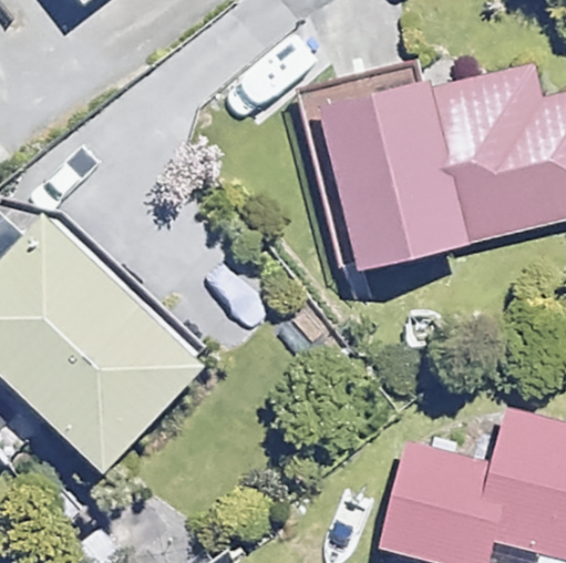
[(565,99),(544,104),(538,80),(438,102),(432,79),(319,104),(357,270),(565,222),(565,99)]
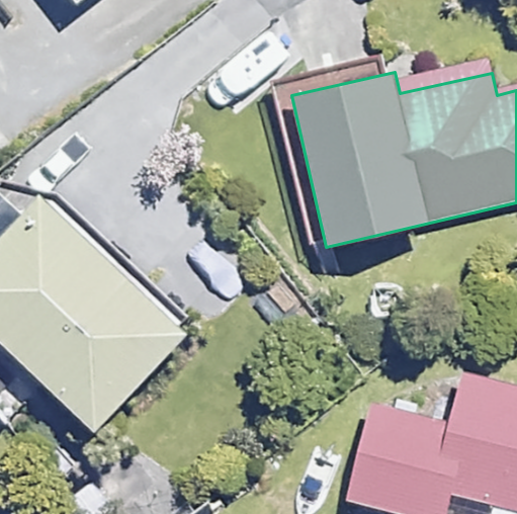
[(189,332),(48,197),(0,248),(0,333),(99,427),(189,332)]
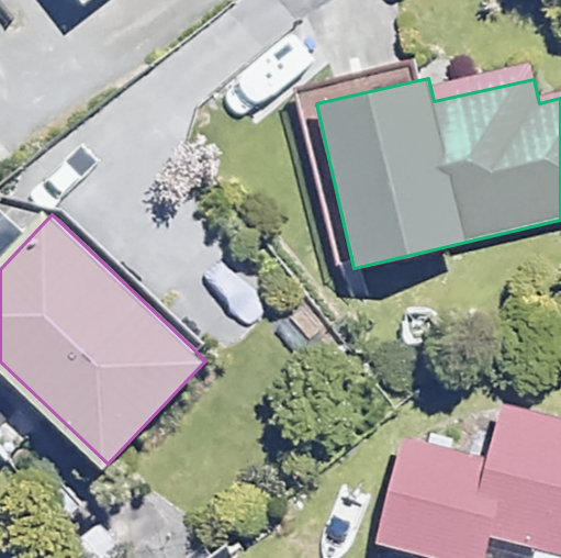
[(560,419),(503,403),(490,456),(412,436),(384,546),(428,557),(486,557),(492,537),(560,555),(560,419)]
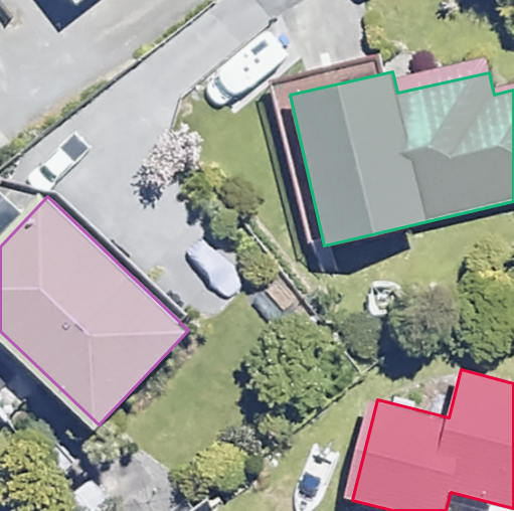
[(21,510),(0,482),(0,510),(21,510)]
